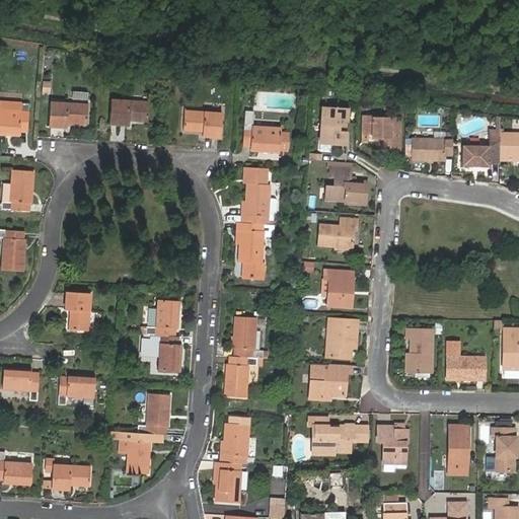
[(50,92),(51,81),(43,80),(41,92),(50,92)]
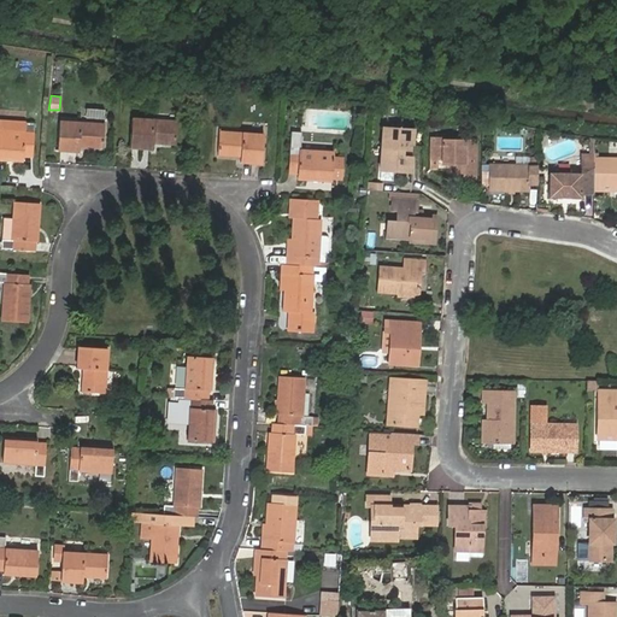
[(86,119),(103,121),(104,109),(87,109),(86,119)]
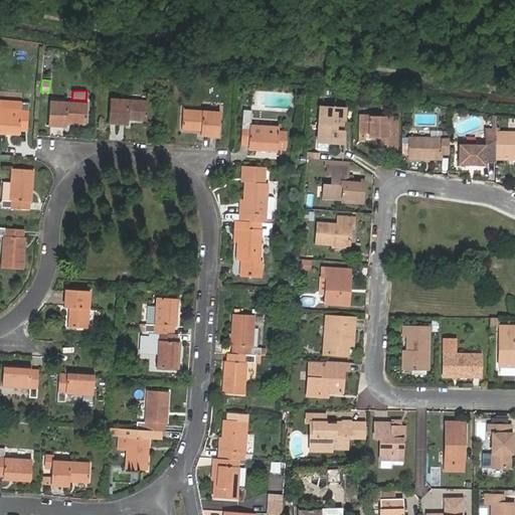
[(111,98),(109,122),(127,124),(128,118),(147,119),(148,101),(111,98)]
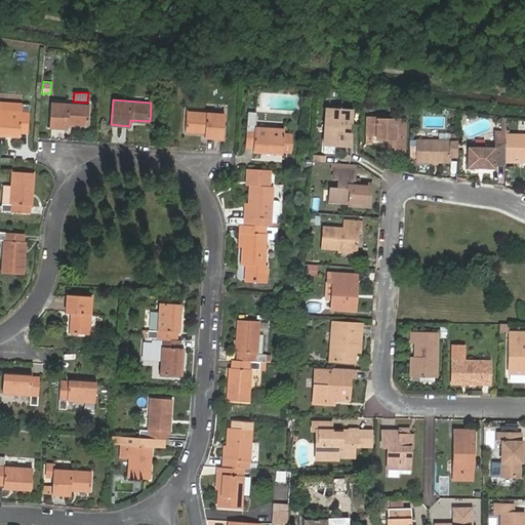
[(31,104),(1,102),(1,110),(0,110),(0,134),(21,136),(21,131),(29,131),(31,104)]
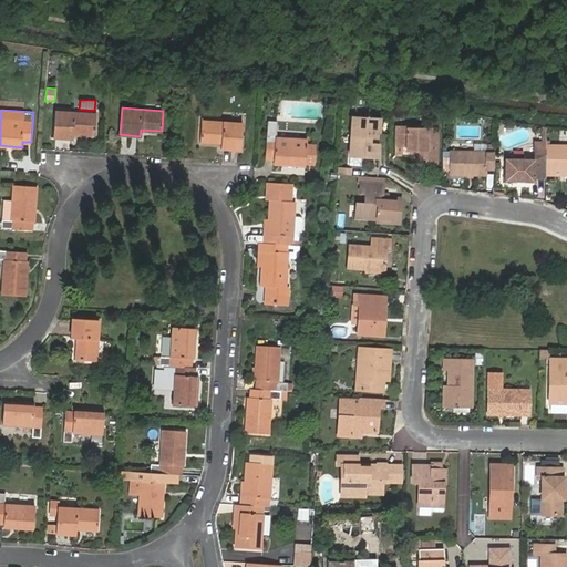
[(54,111),(53,137),(73,138),(74,133),(94,134),(96,113),(54,111)]
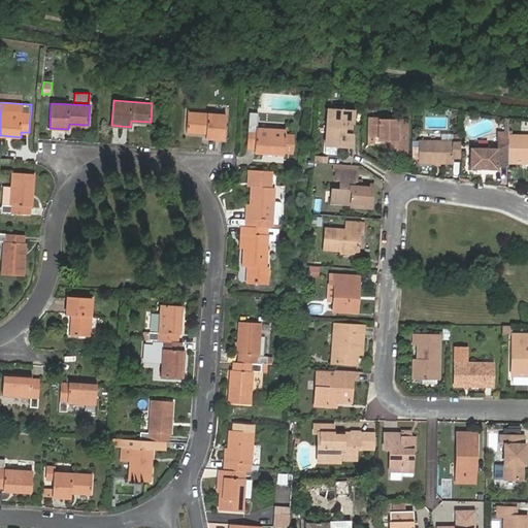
[(354,108),(327,106),(324,144),(351,146),(352,132),(343,131),(344,123),(353,123),(354,108)]
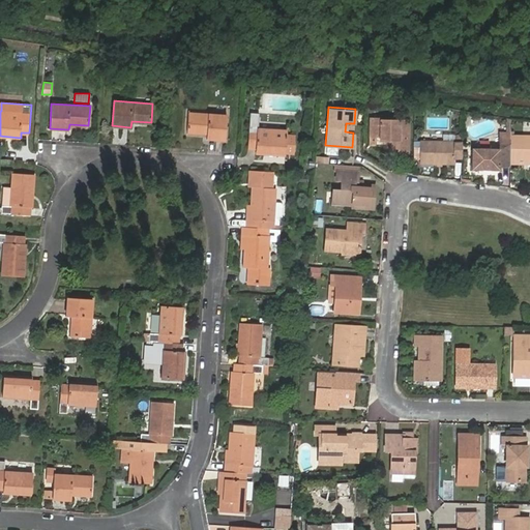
[(188,113),(187,131),(207,133),(206,139),(225,140),(227,115),(188,113)]
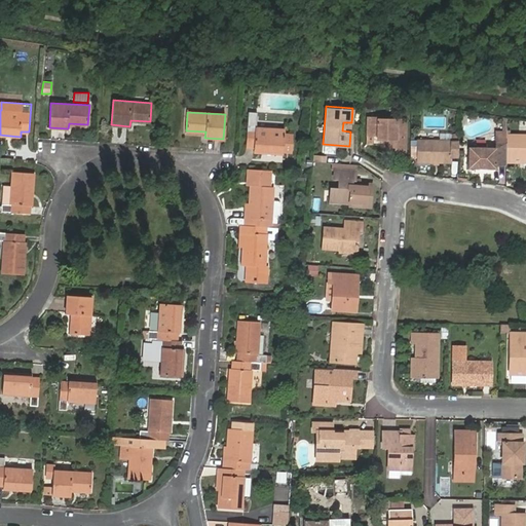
[(398,125),(398,120),(378,119),(378,117),(367,117),(367,135),(373,135),(377,135),(377,138),(381,138),(381,143),(386,144),(386,147),(396,147),(395,151),(405,152),(406,126),(398,125)]
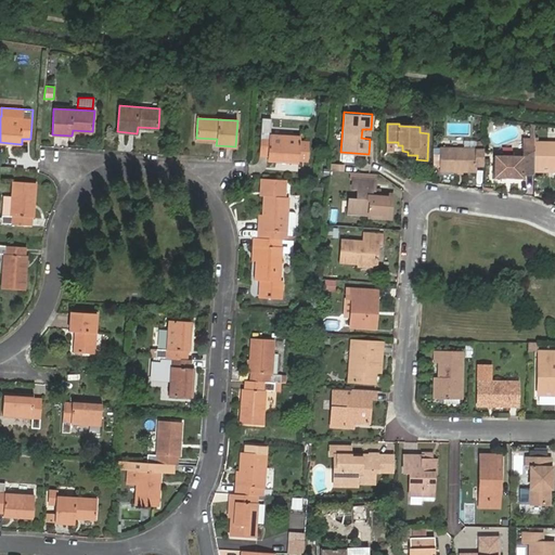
[(261,126),(260,155),(269,155),(268,158),(299,160),(300,137),(270,134),(270,126),(261,126)]
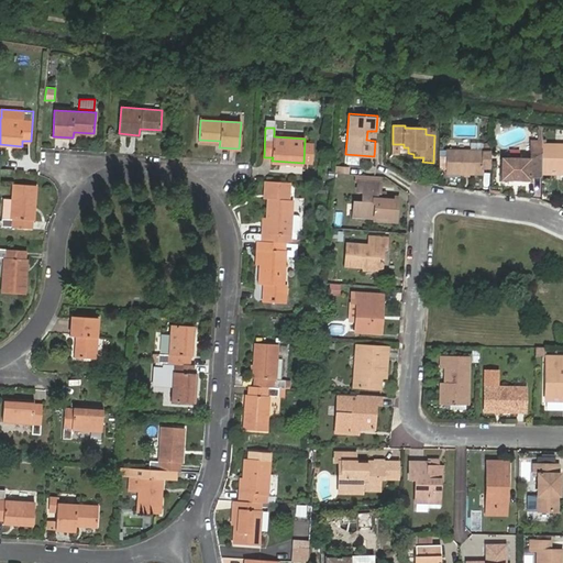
[(376,131),(367,131),(366,140),(375,141),(376,131)]
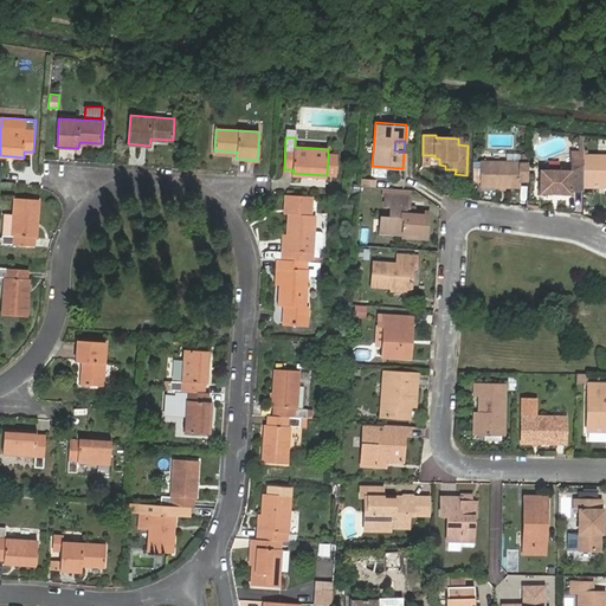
[(540,169),(540,193),(572,193),(572,188),(582,188),(584,187),(584,182),(584,153),(580,153),(572,153),(572,169),(540,169)]
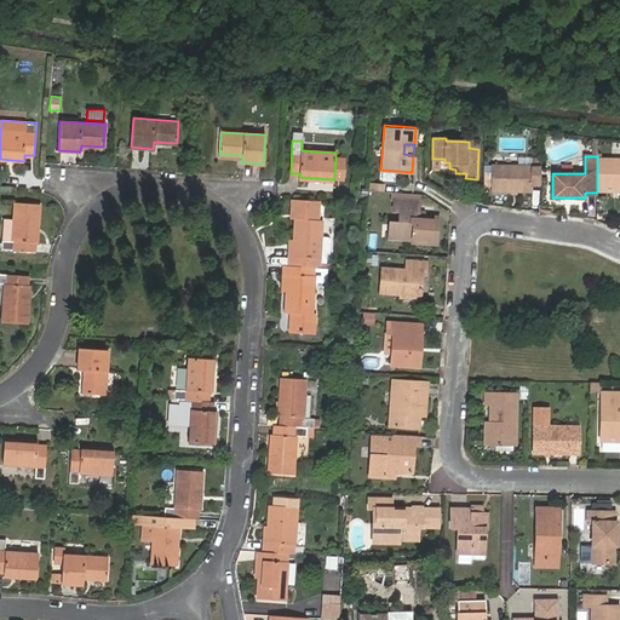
[(619,158),(597,158),(597,187),(619,185),(619,158)]
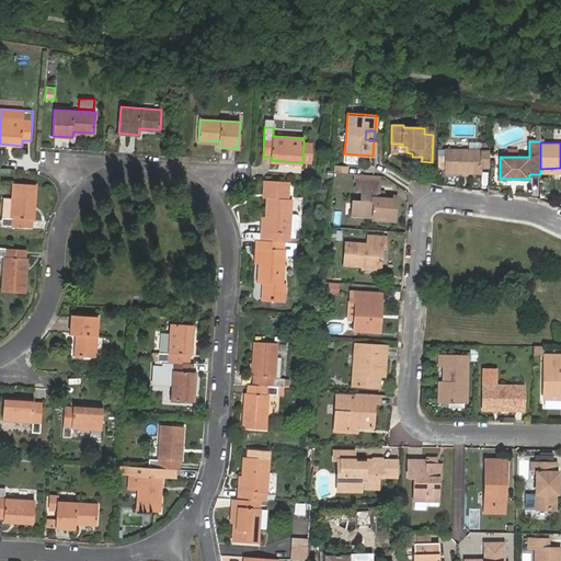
[(397,152),(407,152),(407,147),(402,147),(402,144),(398,144),(397,152)]
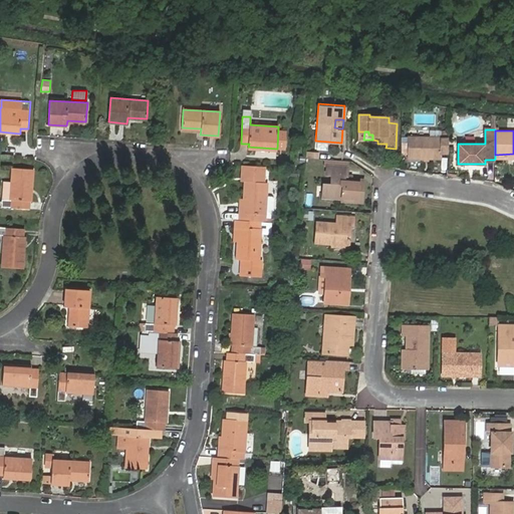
[(448,153),(448,138),(441,137),(409,137),(409,158),(424,158),(429,158),(441,158),(441,153),(448,153)]
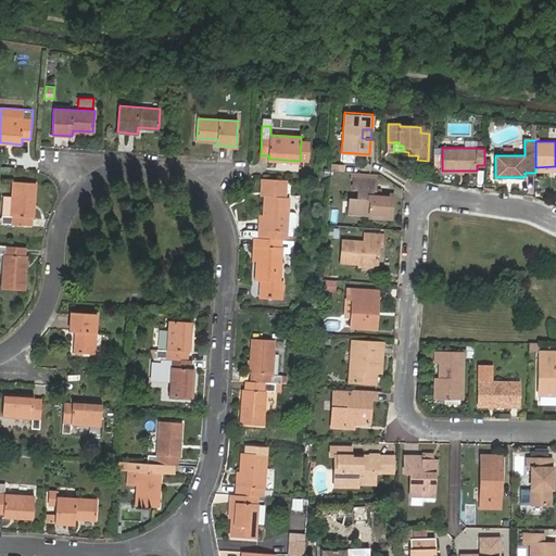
[(258,230),(258,238),(282,239),(293,240),(294,240),(294,236),(287,236),(287,231),(292,232),(295,229),(297,216),(293,213),(288,213),(289,198),(286,198),(287,179),(262,177),(262,190),(269,191),(269,197),(265,197),(264,215),(264,230),(258,230)]
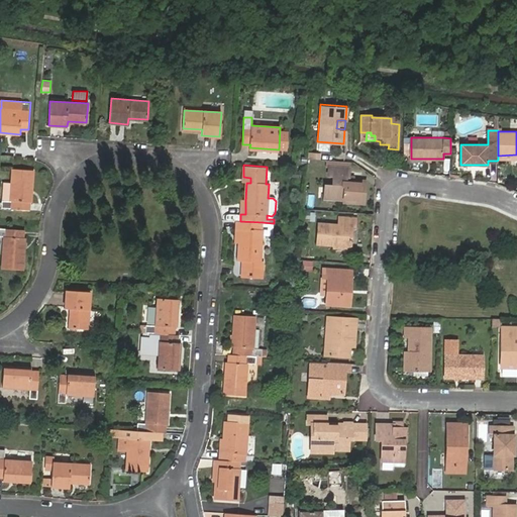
[(345,176),(349,177),(349,168),(328,166),(328,175),(333,175),(332,186),(325,185),(324,198),(345,200),(345,202),(365,203),(366,181),(355,180),(355,184),(345,183),(345,176)]
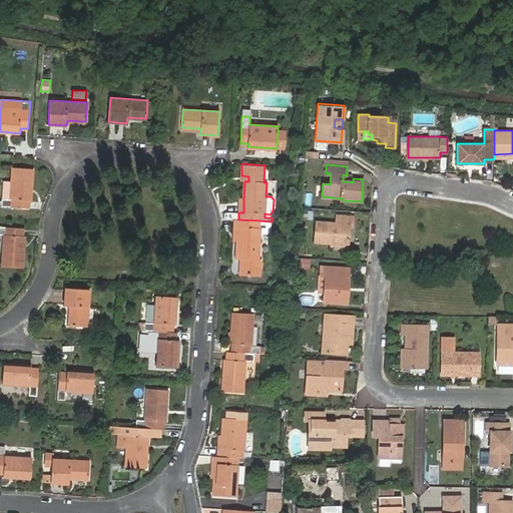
[(33,168),(12,167),(11,180),(10,198),(2,198),(1,198),(1,206),(29,207),(29,200),(31,200),(33,168)]
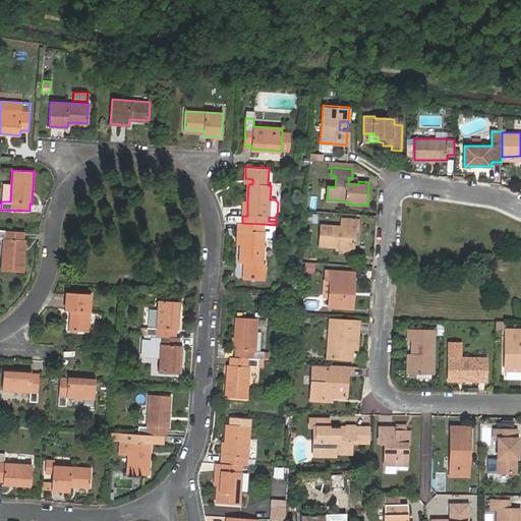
[(11,183),(3,183),(2,201),(10,201),(11,183)]
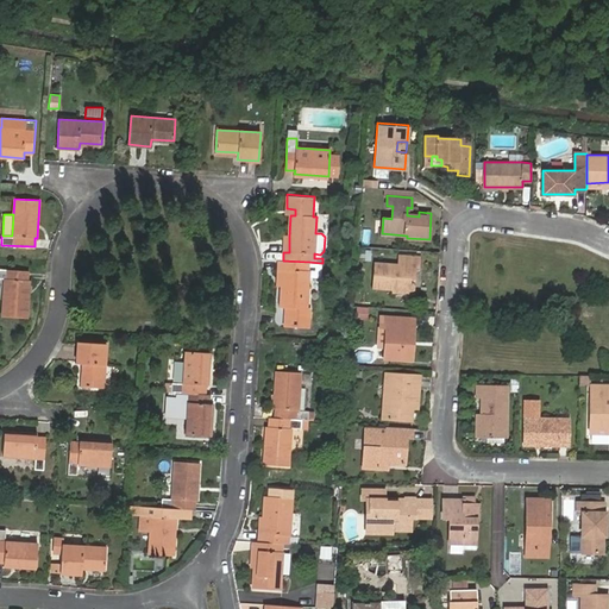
[(371,251),(360,251),(359,259),(370,261),(371,251)]
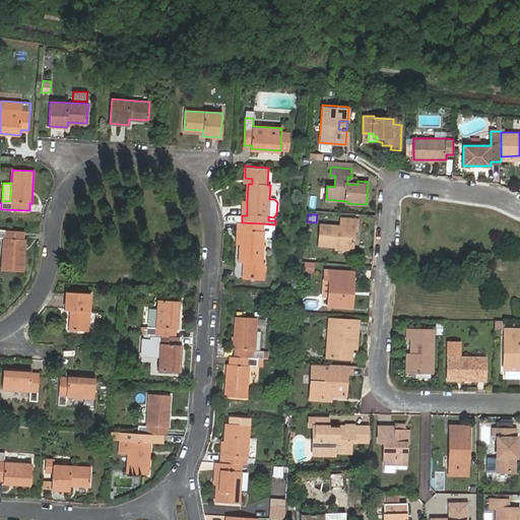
[(335,246),(353,248),(354,228),(358,228),(359,219),(341,217),(340,226),(321,224),(320,245),(335,246)]
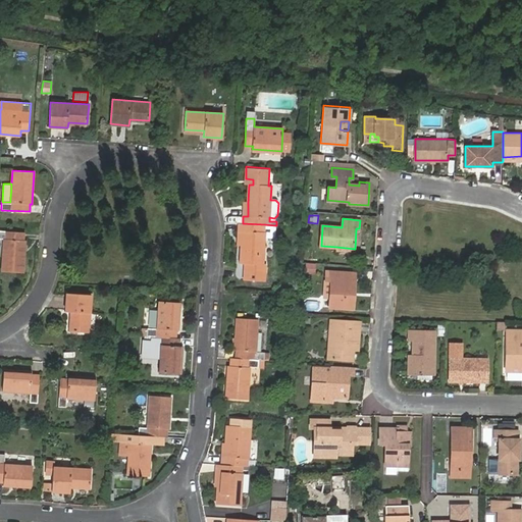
[(243,223),(239,223),(239,230),(243,230),(242,246),(241,262),(246,263),(245,279),(265,281),(266,264),(262,264),(264,238),(265,224),(243,223)]
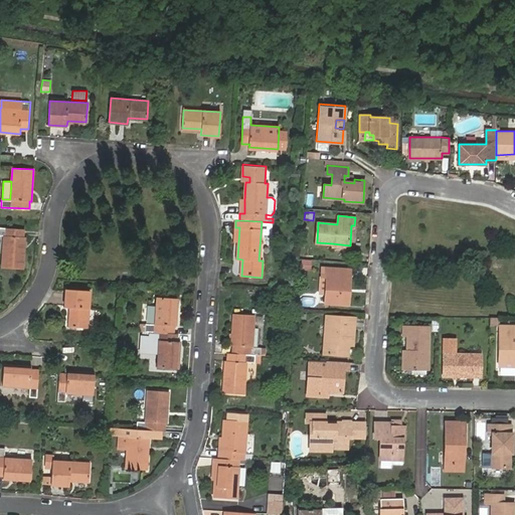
[(262,221),(261,234),(271,234),(272,222),(262,221)]
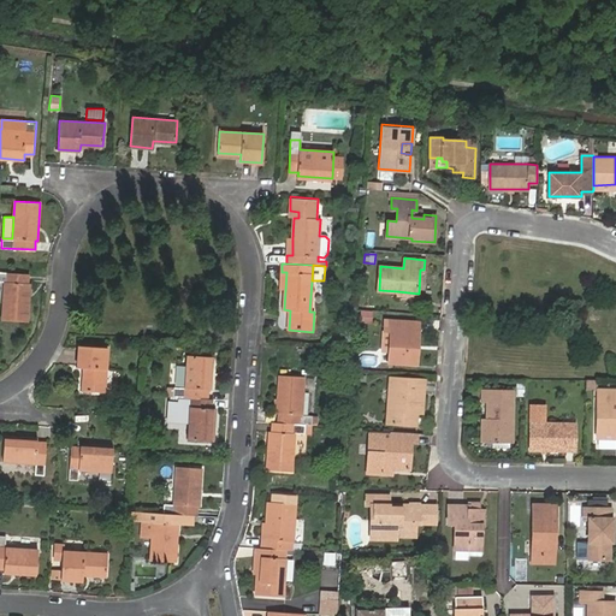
[(0,282),(5,282),(3,319),(28,321),(30,284),(28,284),(28,274),(0,271),(0,282)]
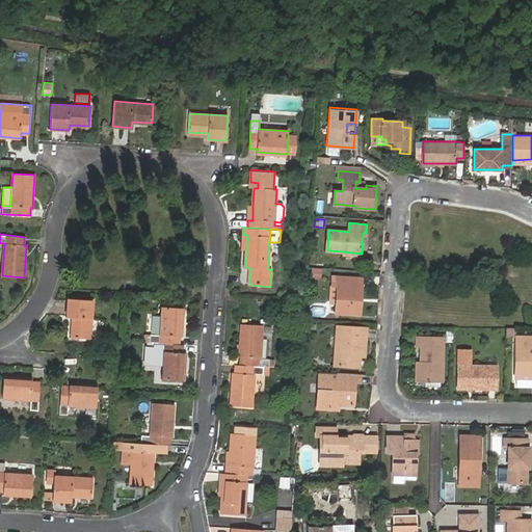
[(356,287),(356,277),(333,275),(333,285),(338,285),(336,313),(361,314),(362,287),(356,287)]
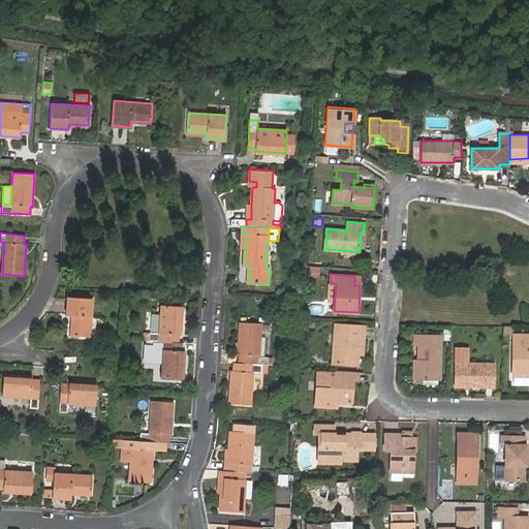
[(72,316),(71,336),(90,337),(93,299),(67,297),(66,315),(72,316)]
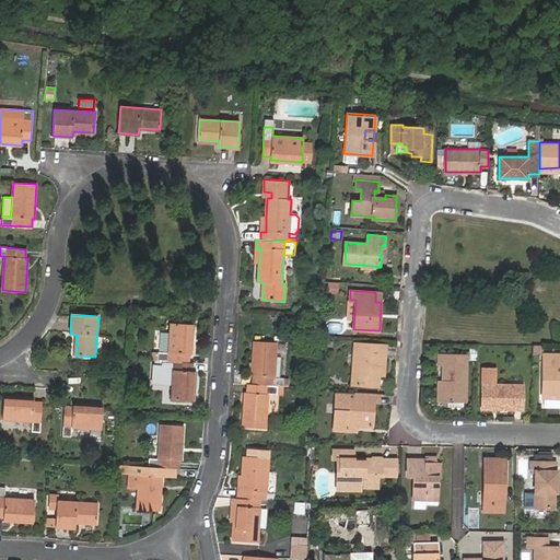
[(331,333),(341,334),(342,324),(333,323),(331,333)]
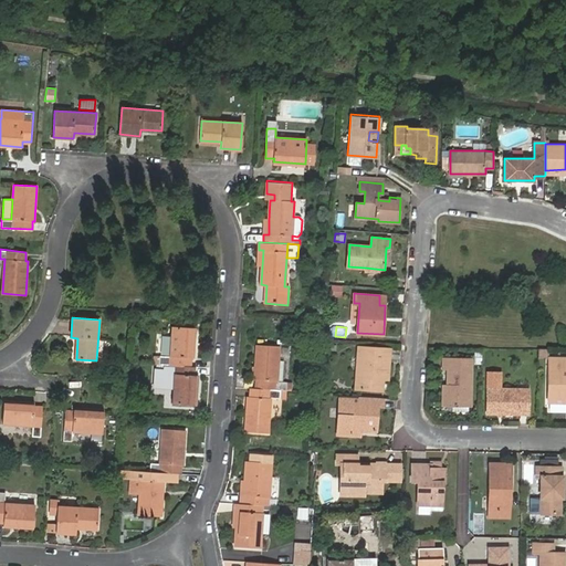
[(166,365),(190,366),(190,358),(194,358),(196,328),(171,327),(169,357),(160,356),(160,365),(166,365)]
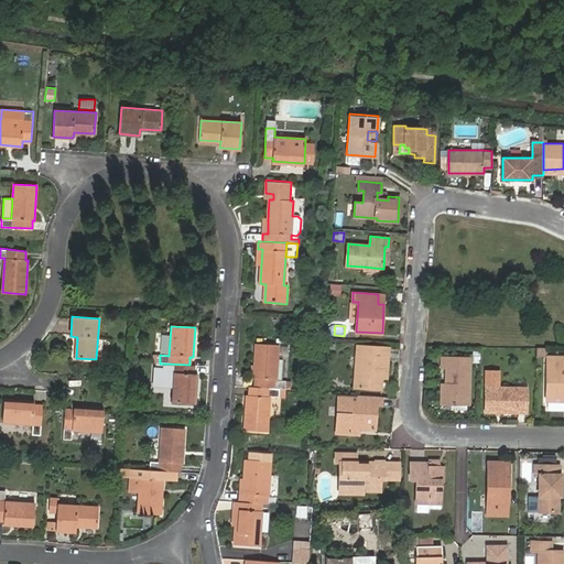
[(255,379),(255,388),(284,389),(285,380),(277,380),(279,346),(256,344),(253,378),(255,379)]
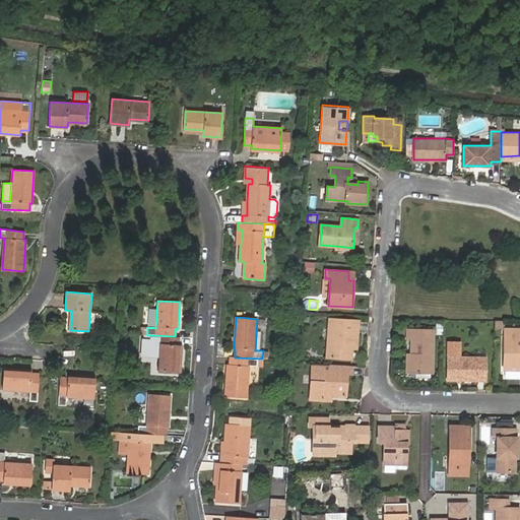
[(352,342),(356,343),(359,321),(329,319),(327,356),(351,359),(352,347),(352,342)]
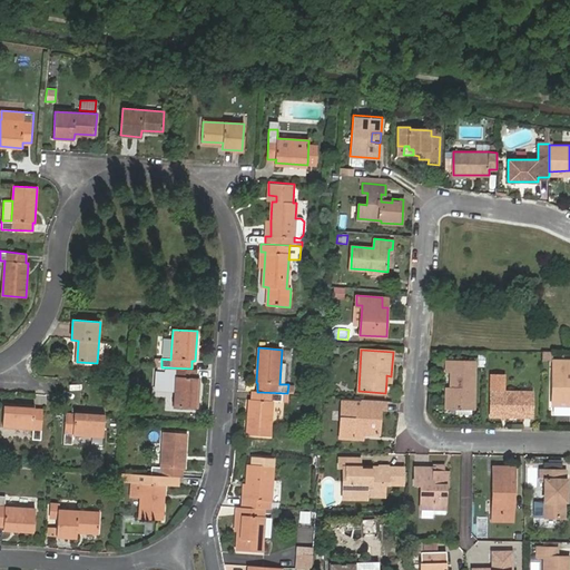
[(569,361),(553,361),(552,405),(569,405),(569,361)]
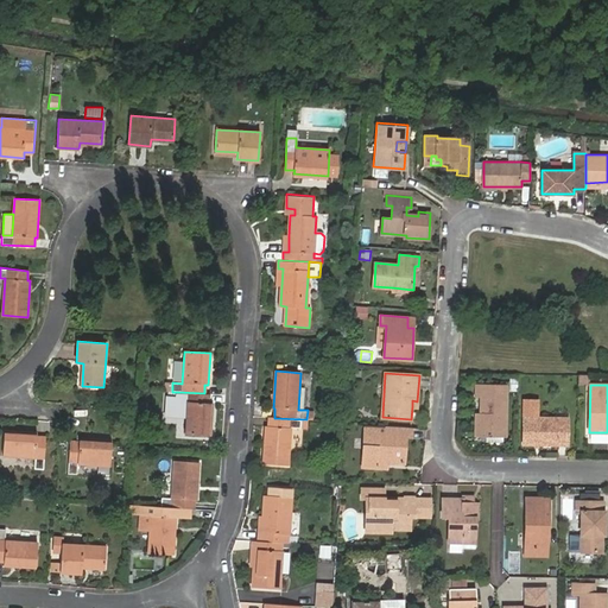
[(481,396),(481,413),(485,413),(483,435),(485,435),(504,435),(506,435),(507,386),(476,386),(476,396),(481,396)]
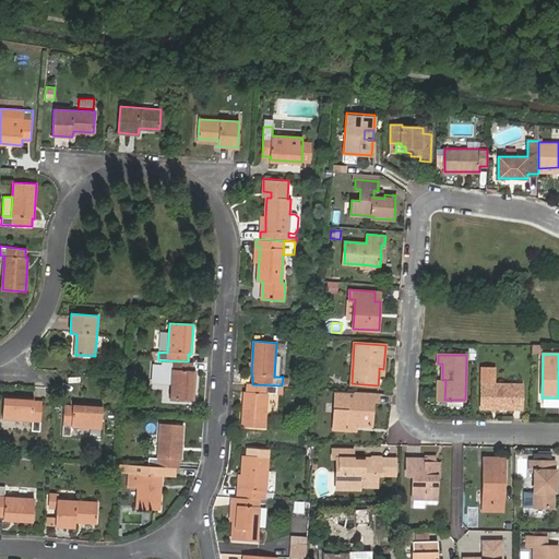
[(191,371),(192,363),(188,361),(164,360),(163,368),(173,369),(170,399),(194,401),(195,371),(191,371)]
